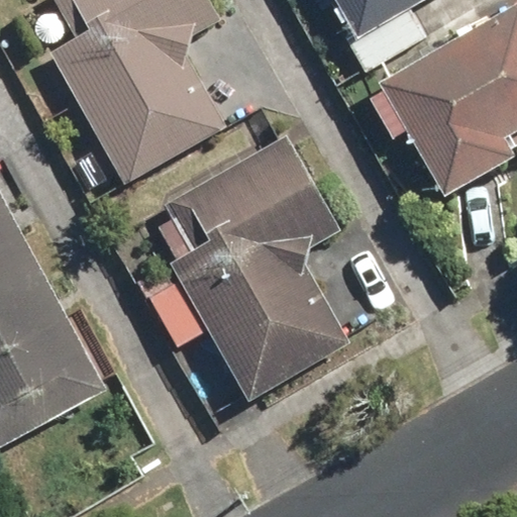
[(48,0),(73,41),(48,56),(123,184),(223,126),(186,64),(193,35),(218,21),(205,0),(48,0)]
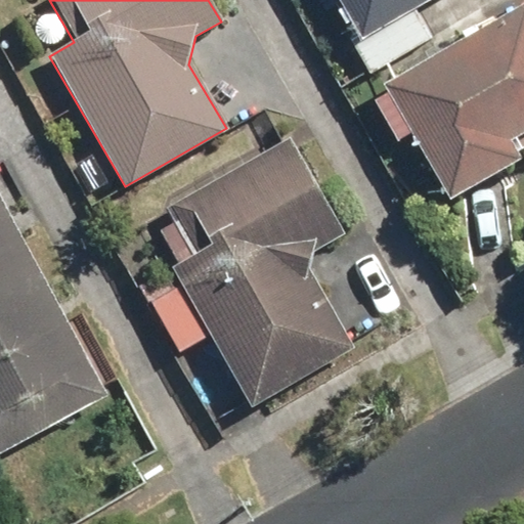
[(340,0),(364,39),(350,47),(367,75),(429,37),(412,10),(429,0),(340,0)]
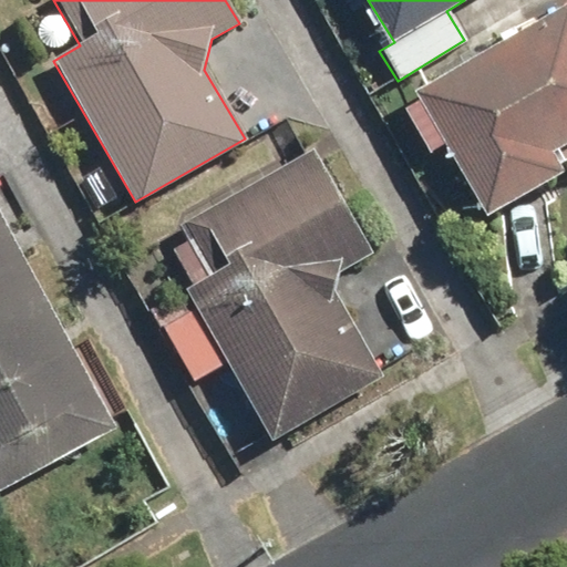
[(566,145),(566,0),(413,90),(420,101),(403,111),(429,154),(444,145),(486,218),(565,172),(554,154),(566,145)]
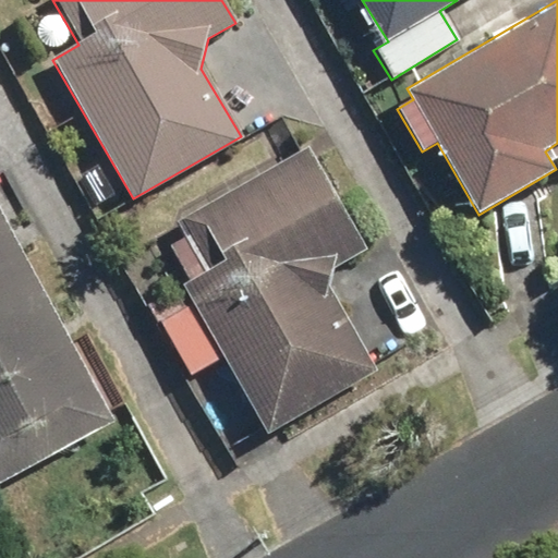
[(189,375),(221,358),(262,425),(370,363),(329,295),(337,265),(364,250),(304,147),(178,220),(207,270),(181,286),(191,304),(159,322),(189,375)]
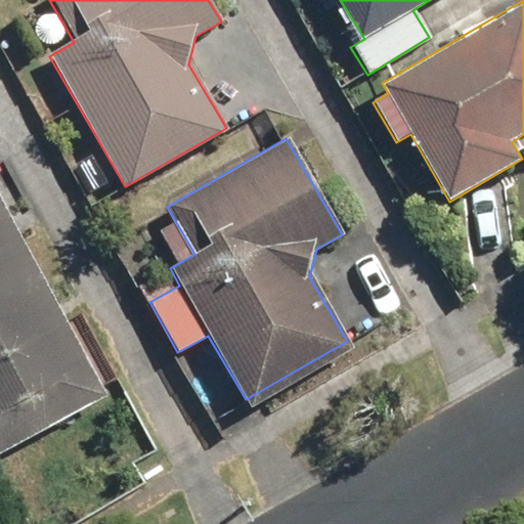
[(0,455),(106,399),(0,200),(0,455)]
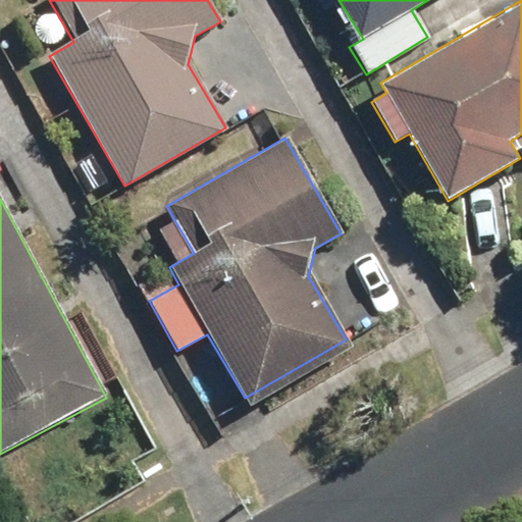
All buildings are outlined.
